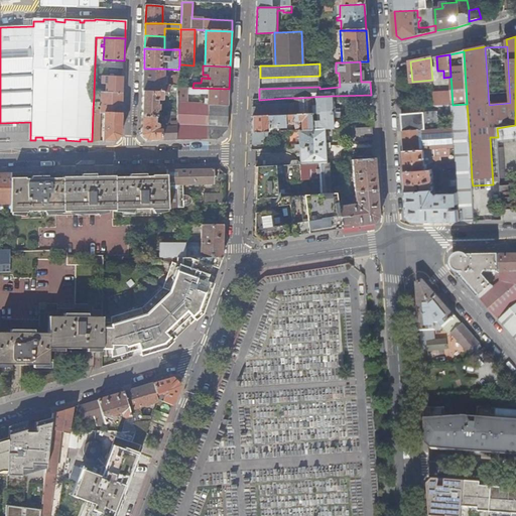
[(144,69),(143,92),(162,92),(169,93),(169,87),(163,87),(163,84),(165,84),(165,78),(163,78),(163,69),(144,69)]
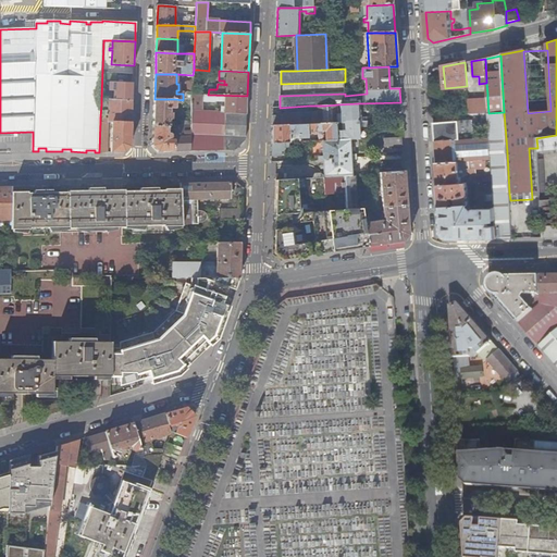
[(110,100),(133,101),(133,84),(115,83),(115,89),(111,89),(110,91),(115,91),(115,97),(110,97),(110,100)]
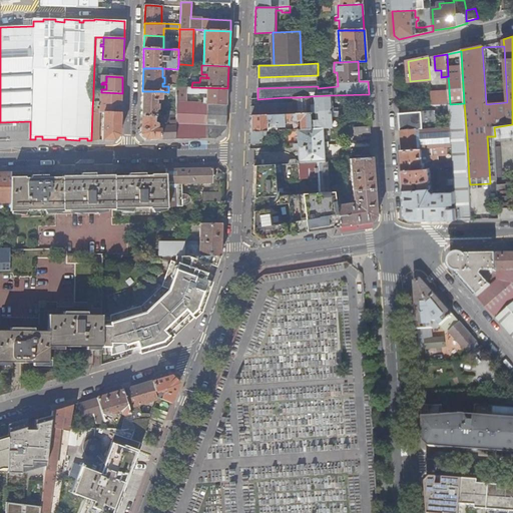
[(206,104),(227,105),(227,88),(191,87),(187,87),(187,93),(197,94),(199,93),(206,93),(206,98),(203,98),(203,103),(206,103),(206,104)]
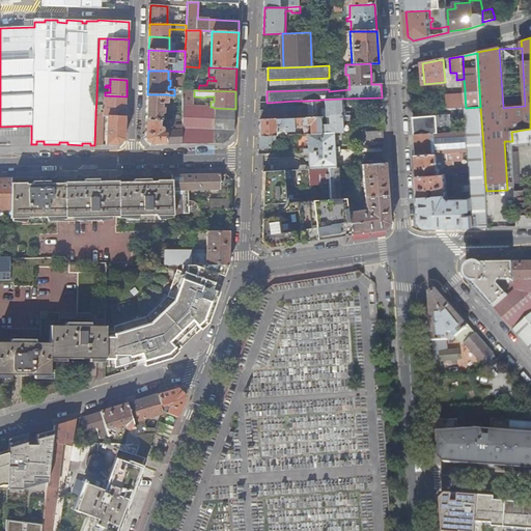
[(446,94),(447,110),(466,108),(465,93),(446,94)]
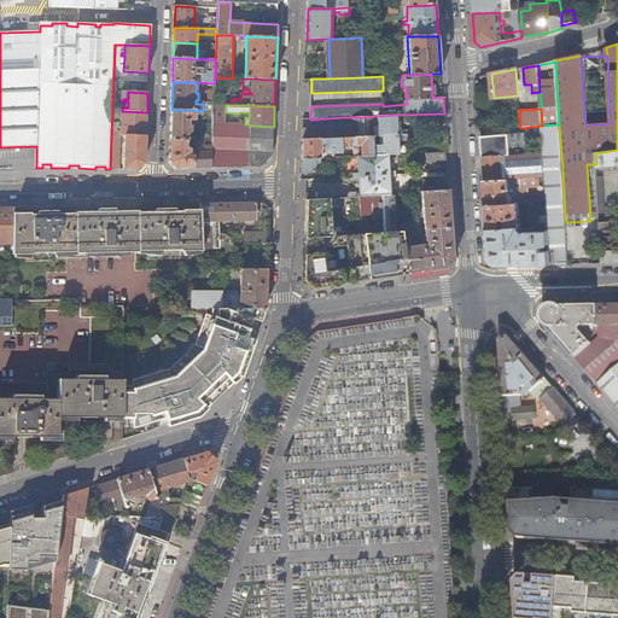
[(111,130),(111,135),(118,135),(124,135),(146,136),(147,112),(122,111),(112,110),(112,116),(117,116),(121,116),(121,123),(117,122),(117,127),(121,127),(121,132),(111,130)]
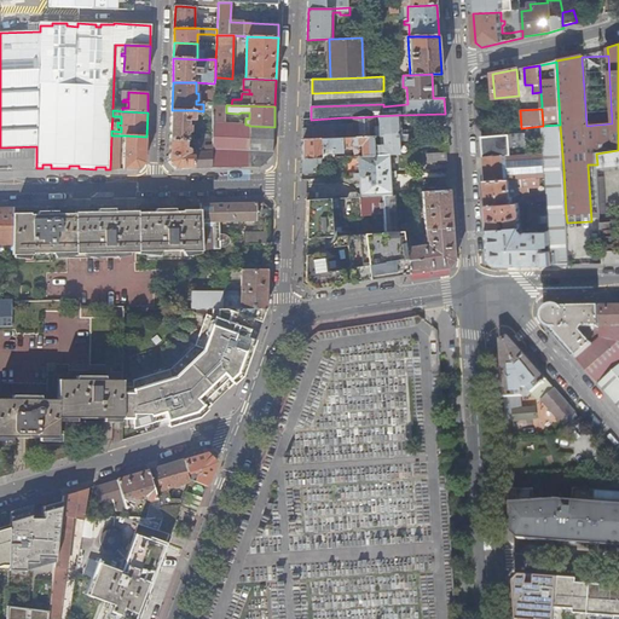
[(172,110),(171,139),(186,139),(189,139),(189,132),(191,132),(191,126),(189,126),(189,121),(195,121),(195,114),(195,110),(172,110)]
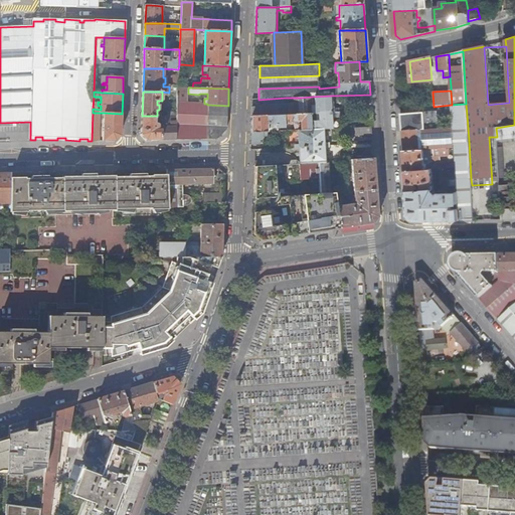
[(176,140),(217,139),(227,130),(228,106),(207,105),(207,104),(204,104),(204,99),(207,99),(207,94),(200,94),(198,95),(188,94),(178,94),(177,112),(176,140)]
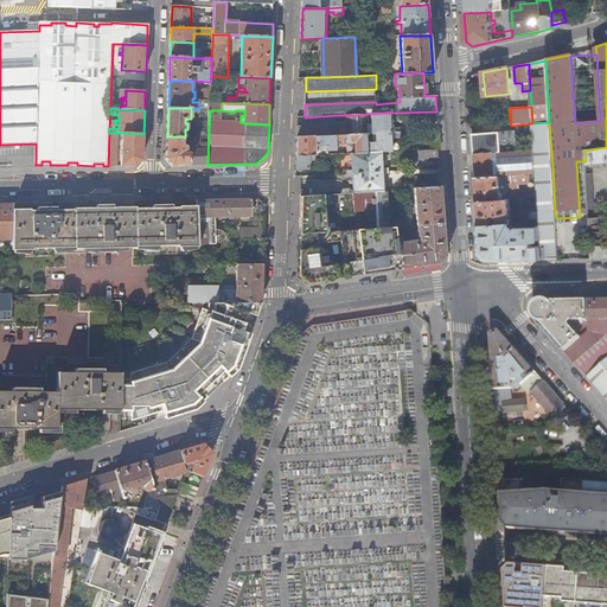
[(390,113),(368,114),(369,134),(376,134),(391,133),(390,113)]
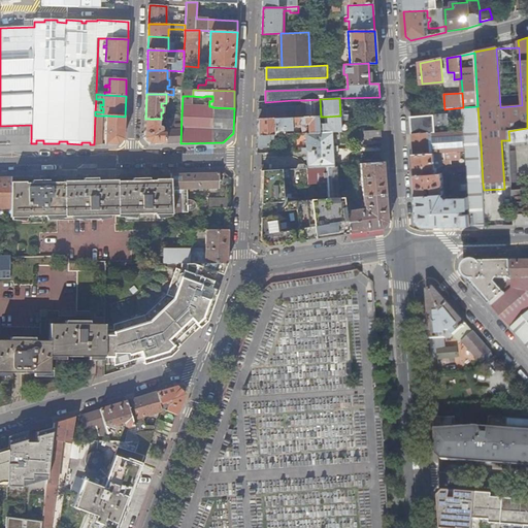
[(320,99),(308,100),(309,117),(321,117),(320,99)]
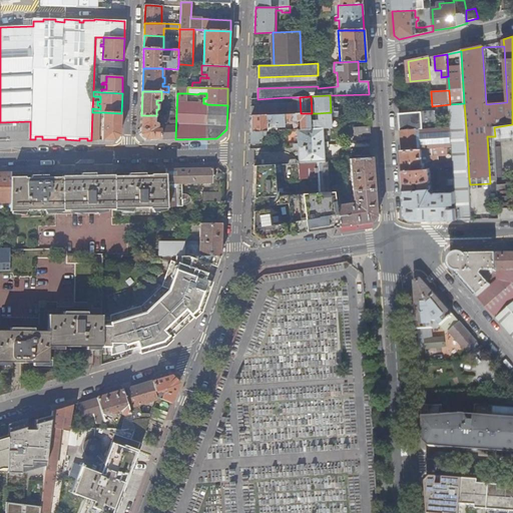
[(300,97),(285,97),(285,104),(288,104),(289,114),(301,113),(300,97)]
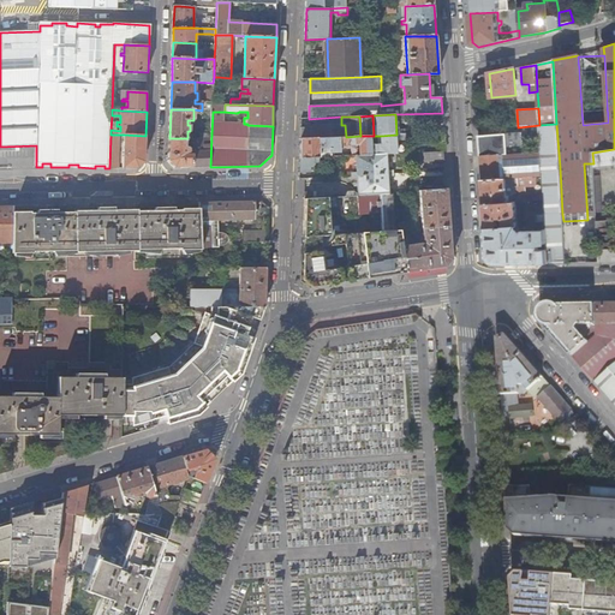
[(556,124),(539,125),(541,153),(542,168),(543,177),(543,195),(544,201),(544,210),(544,215),(562,214),(560,167),(556,124)]
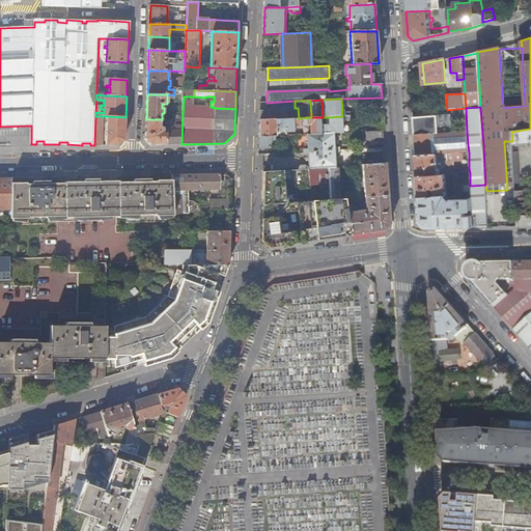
[(272,110),(260,111),(260,119),(299,118),(298,108),(295,108),(272,109),(272,110)]
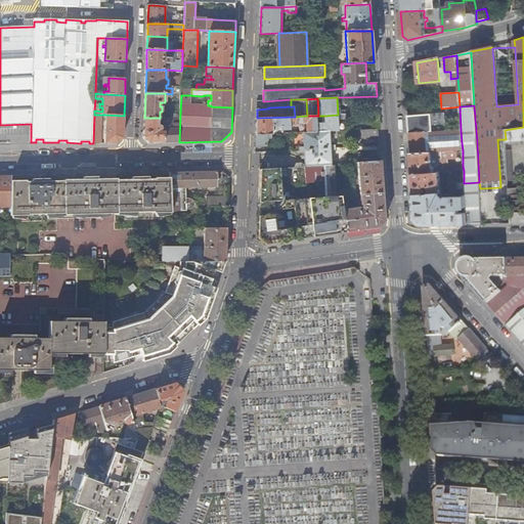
[(164,142),(179,142),(180,114),(171,114),(171,118),(164,118),(164,119),(164,132),(164,142)]
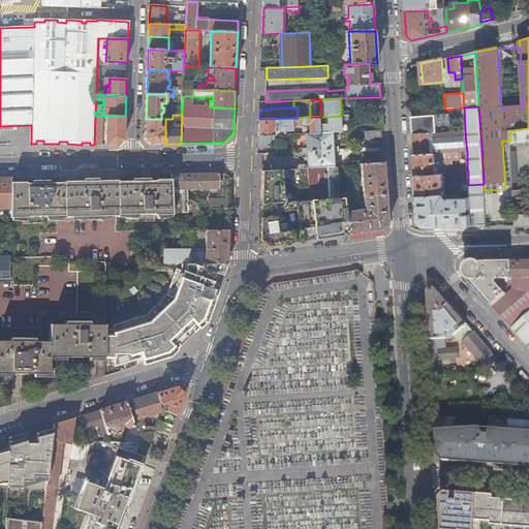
[(321,133),(333,132),(342,132),(341,121),(349,120),(348,115),(341,116),(328,117),(329,124),(321,124),(321,133)]
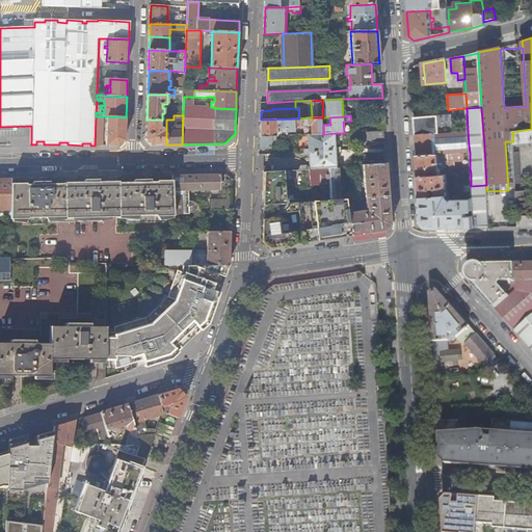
[(96,116),(95,145),(103,145),(104,131),(101,131),(102,116),(96,116)]
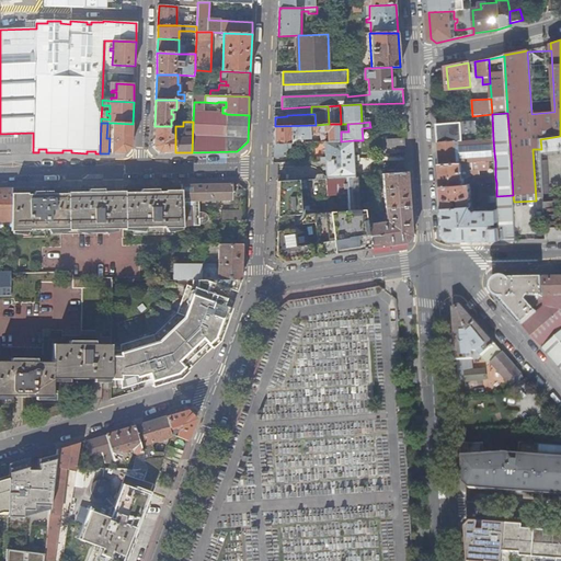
[(113,123),(112,153),(126,153),(132,148),(133,124),(113,123)]
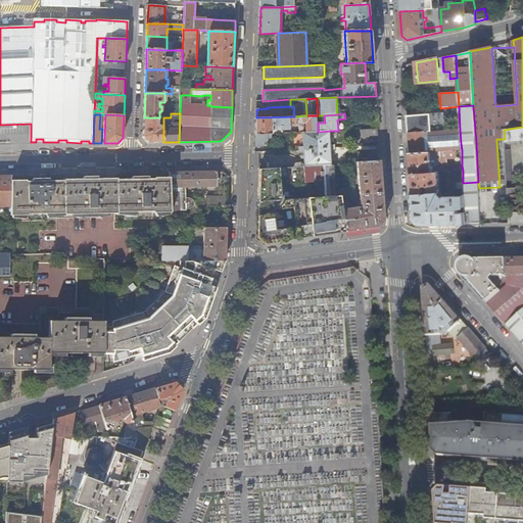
[(442,114),(407,116),(408,133),(426,132),(443,131),(442,114)]
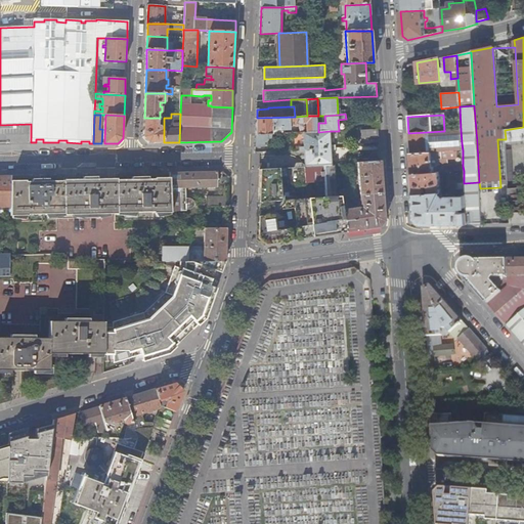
[(295,117),(257,118),(256,135),(274,134),(282,134),(282,130),(290,130),(290,126),(302,125),(302,133),(304,133),(317,132),(318,132),(318,123),(318,116),(307,116),(295,117)]
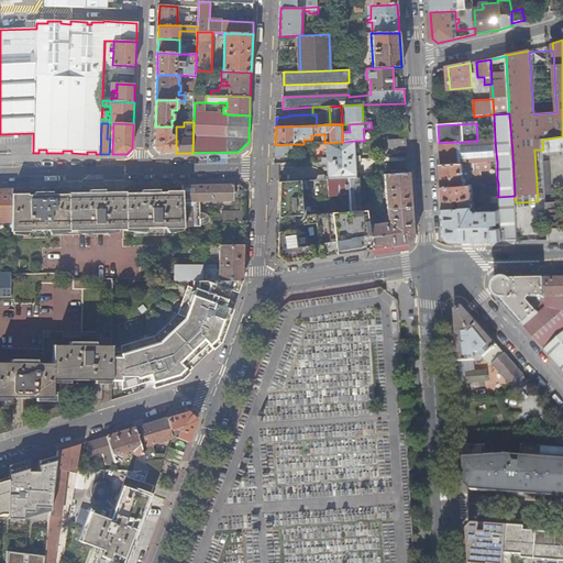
[(161,153),(176,153),(176,142),(174,142),(174,138),(172,134),(169,134),(169,127),(155,127),(154,147),(161,153)]
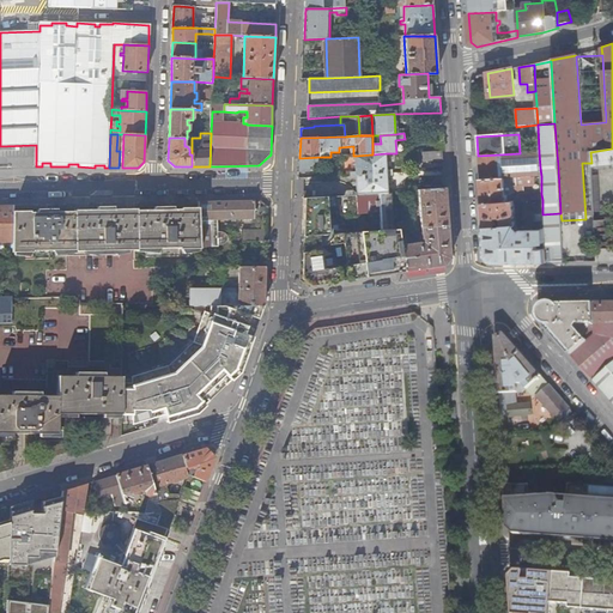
[(612,149),(590,152),(592,163),(592,168),(612,164),(612,149)]
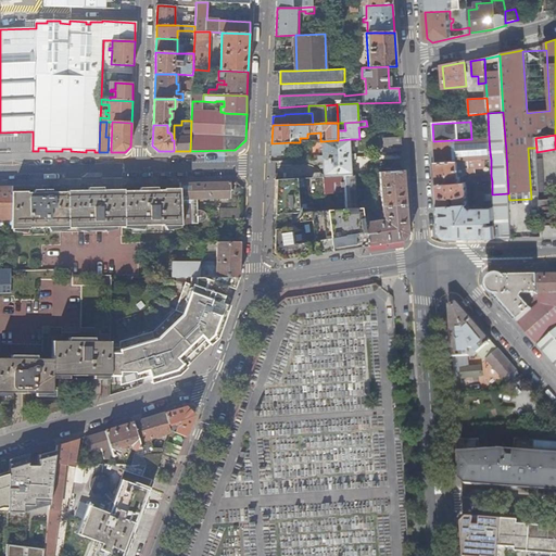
[(384,147),(403,146),(402,136),(383,137),(384,147)]
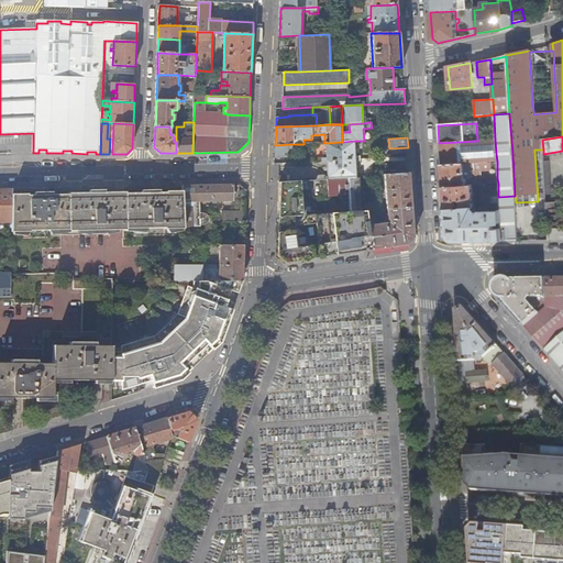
[(495,140),(477,141),(459,142),(460,164),(490,162),(497,162),(496,154),(495,140)]
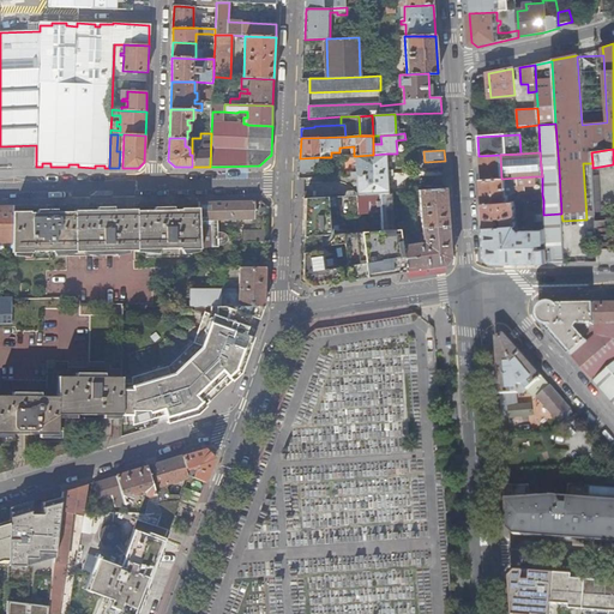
[(372,155),(372,174),(393,173),(393,170),(387,170),(386,154),(373,155),(372,155)]
